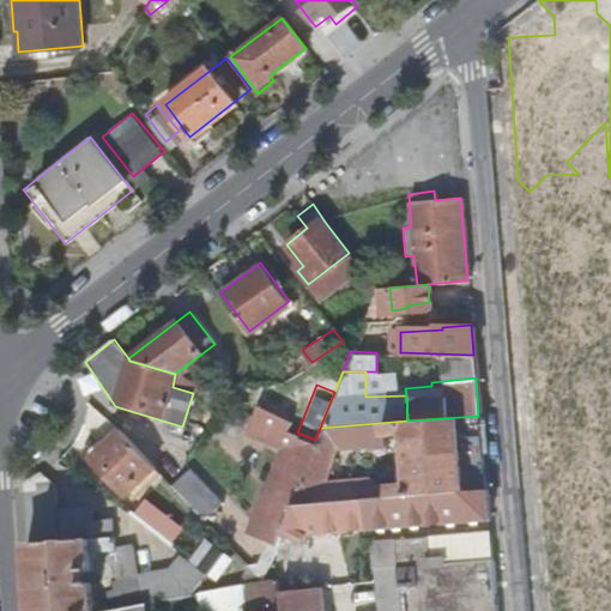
[(259,581),(277,536),(289,506),(315,440),(297,433),(253,416),(246,434),(290,452),(255,537),(264,540),(254,564),(246,568),(259,581)]
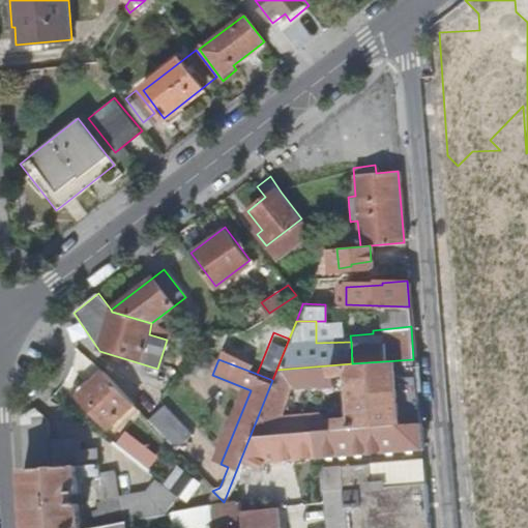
[(419,421),(413,359),(352,363),(276,370),(272,380),(250,437),(315,431),(419,421)]
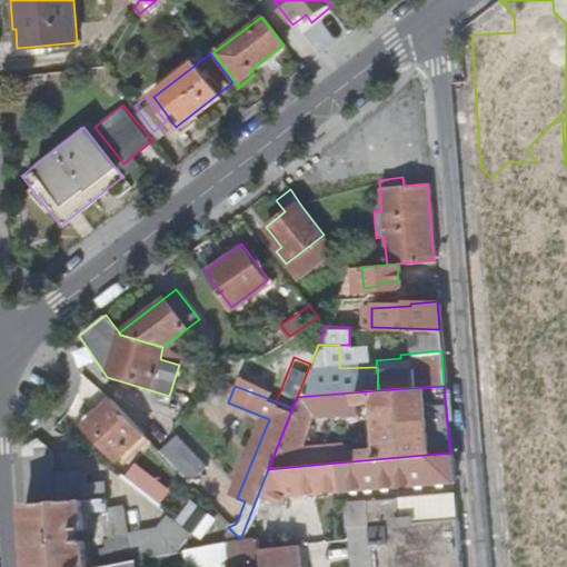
[(141,436),(108,400),(83,424),(117,458),(141,436)]
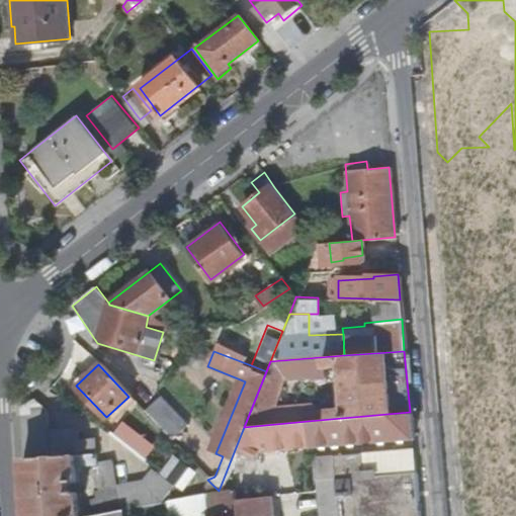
[(158,397),(143,411),(170,440),(185,426),(158,397)]
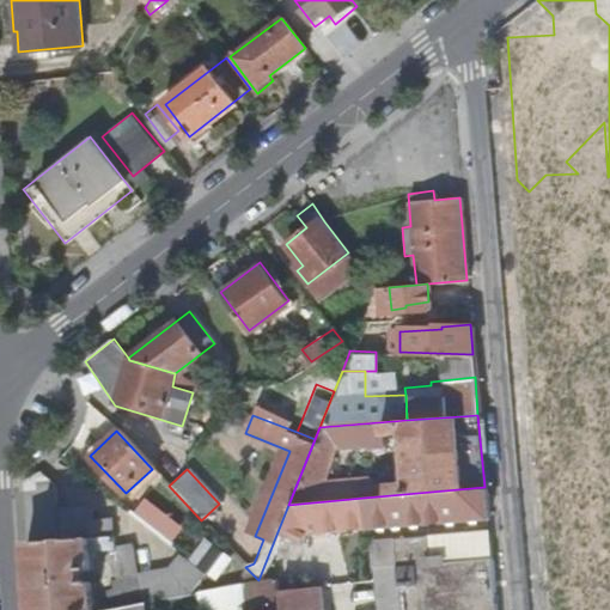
[(60,486),(41,471),(22,479),(26,541),(114,534),(113,524),(86,525),(84,507),(61,510),(60,486)]
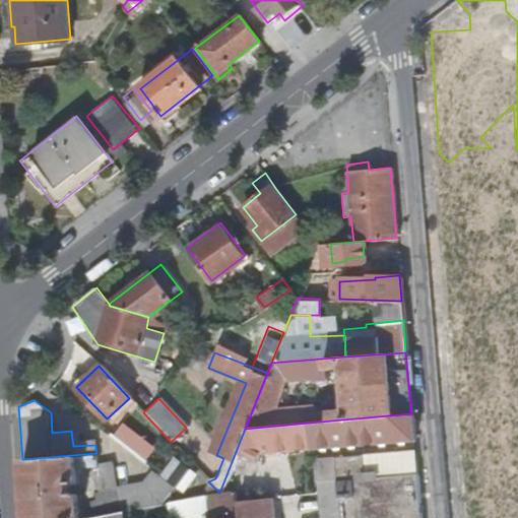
[(309,423),(311,448),(413,439),(411,413),(309,423)]
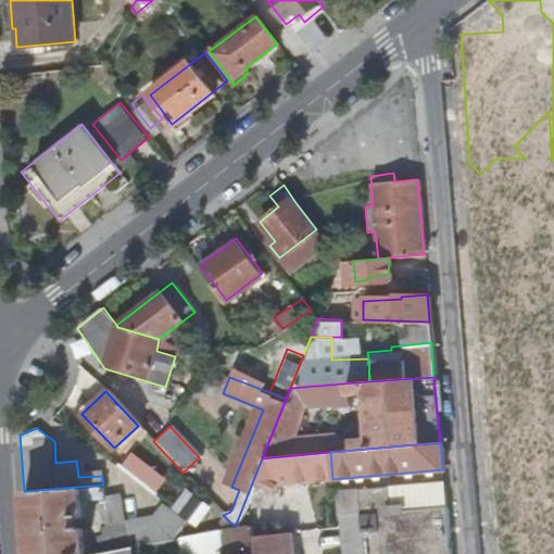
[(138,452),(128,465),(155,486),(165,473),(138,452)]
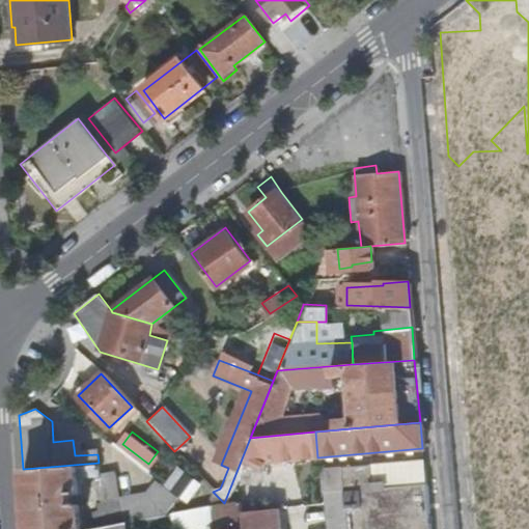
[(250,438),(240,464),(257,471),(261,462),(289,460),(290,466),(303,465),(302,458),(317,457),(315,432),(250,438)]
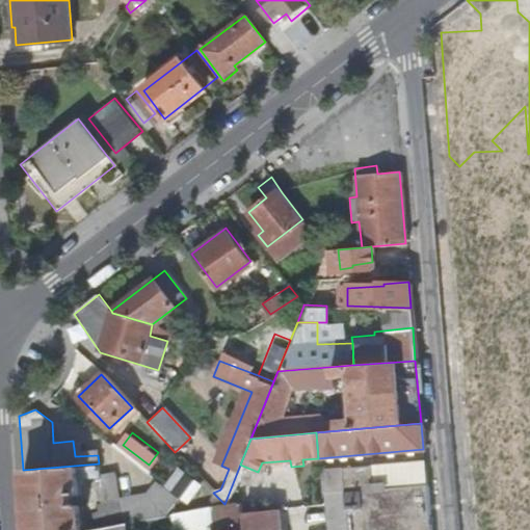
[(424,462),(370,467),(372,487),(426,483),(424,462)]
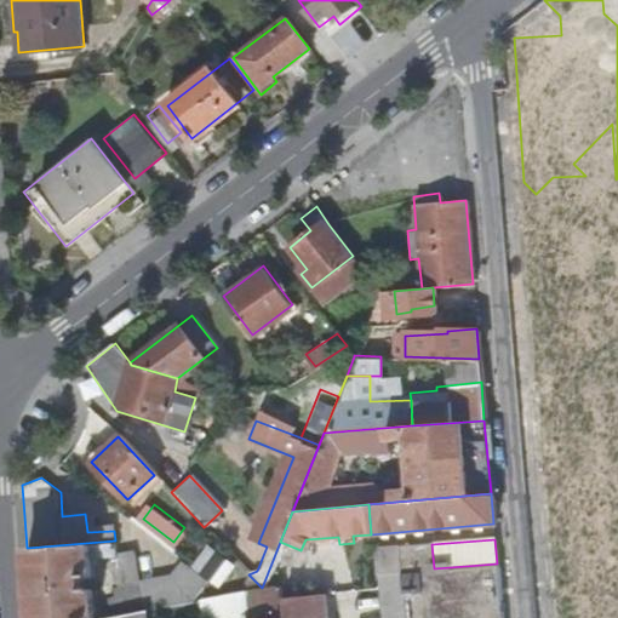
[(115,541),(27,548),(30,606),(32,617),(93,617),(90,572),(95,572),(103,560),(116,559),(116,555),(115,541)]
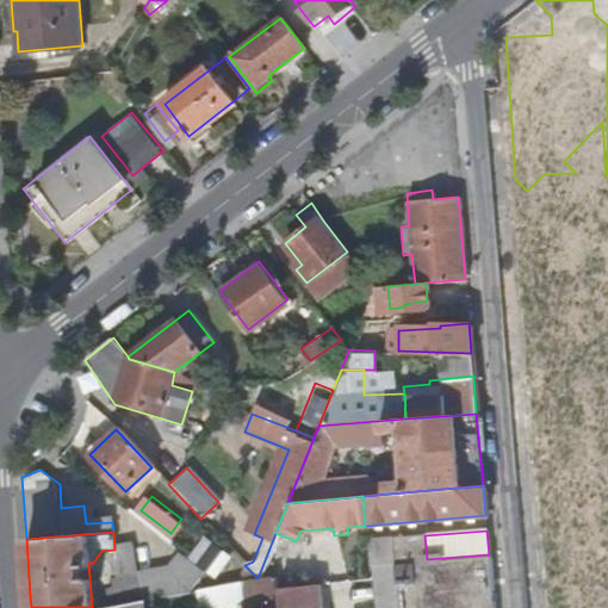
[(396,563),(399,607),(492,607),(489,554),(427,559),(425,535),(394,538),(396,563)]
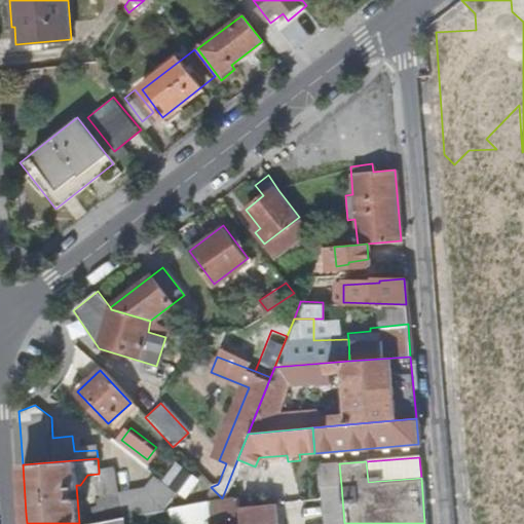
[(339,463),(315,464),(316,488),(321,487),(341,485),(339,463)]
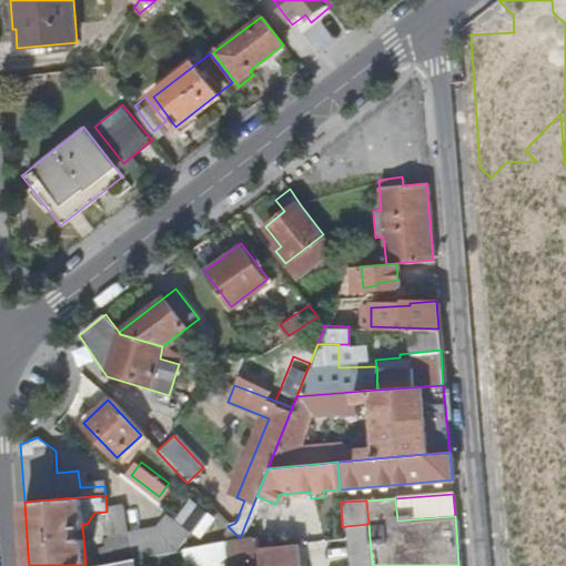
[(188,505),(175,519),(196,537),(209,523),(188,505)]
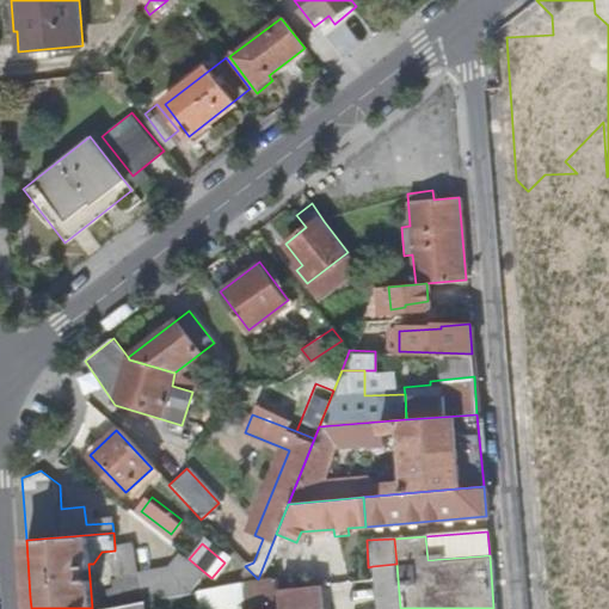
[(131,546),(115,547),(115,551),(117,578),(136,576),(131,546)]
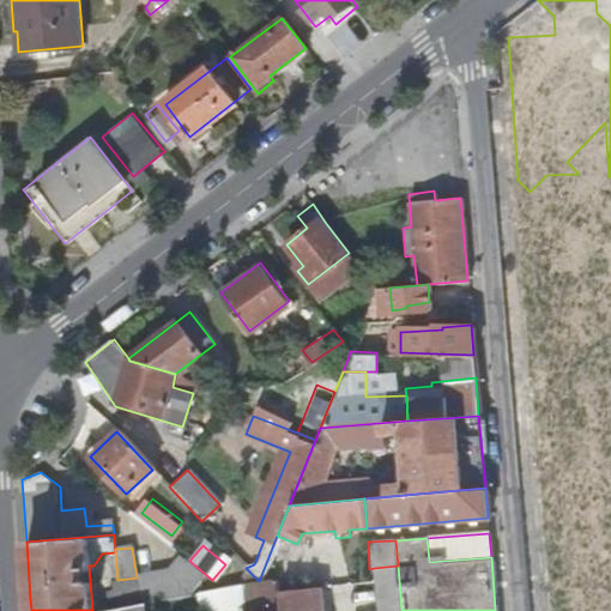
[(144,609),(187,599),(201,576),(177,556),(165,569),(137,578),(140,610),(144,609)]
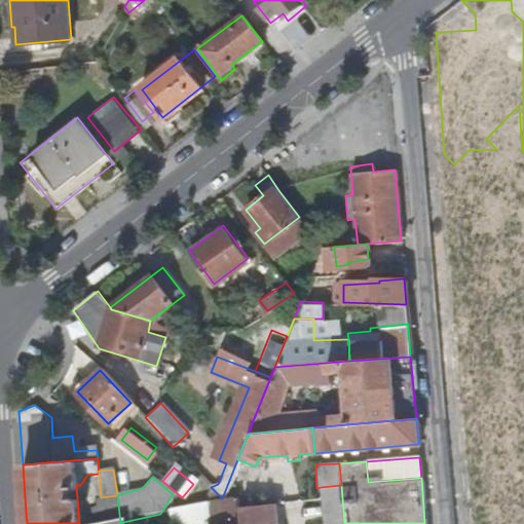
[(209,485),(201,503),(222,498),(211,487),(209,485)]
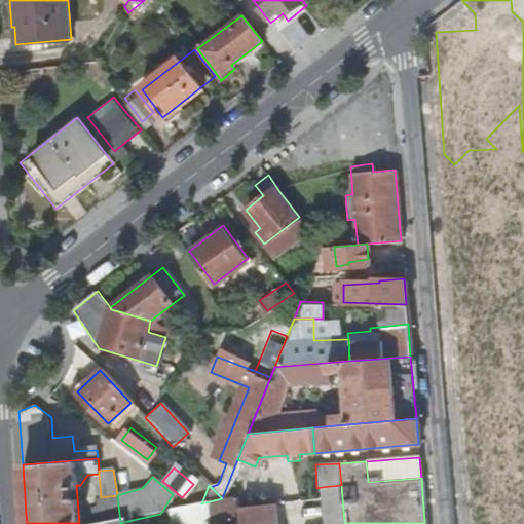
[(344,523),(341,485),(321,487),(323,523),(344,523)]
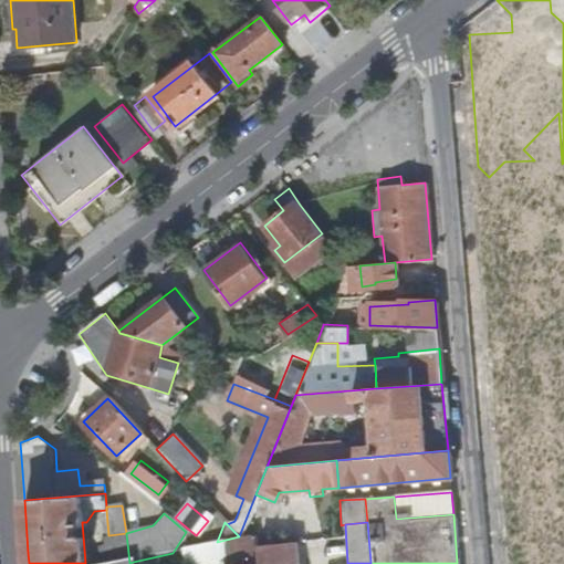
[(102,551),(103,563),(123,563),(129,563),(126,533),(108,535),(110,550),(102,551)]
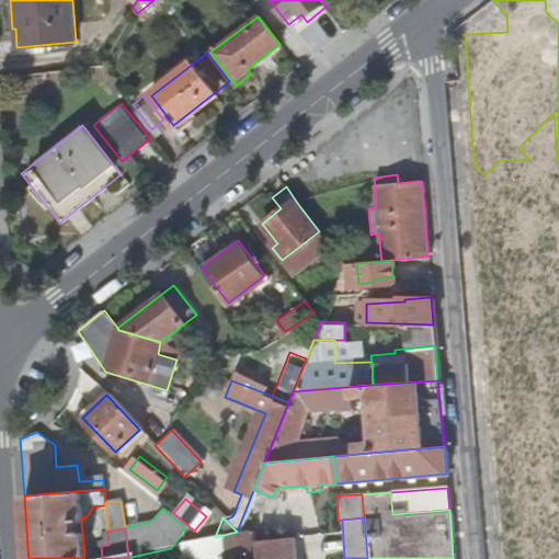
[(177,546),(178,558),(253,558),(251,539),(250,529),(237,532),(215,537),(201,540),(177,546)]
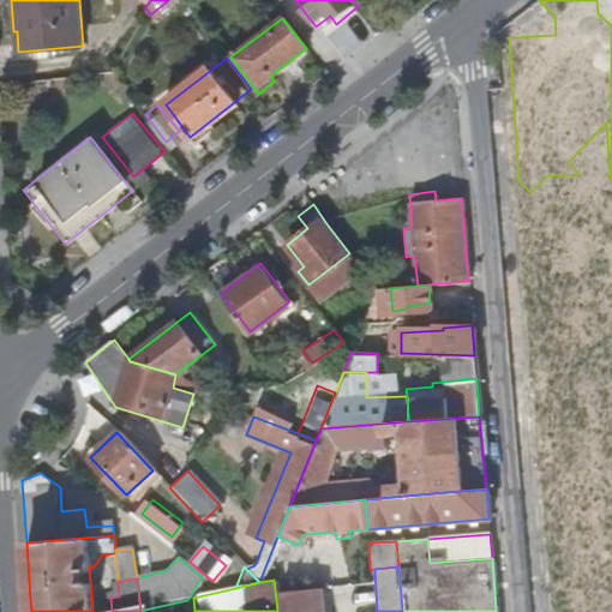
[(277,611),(321,611),(318,586),(275,591),(277,611)]
